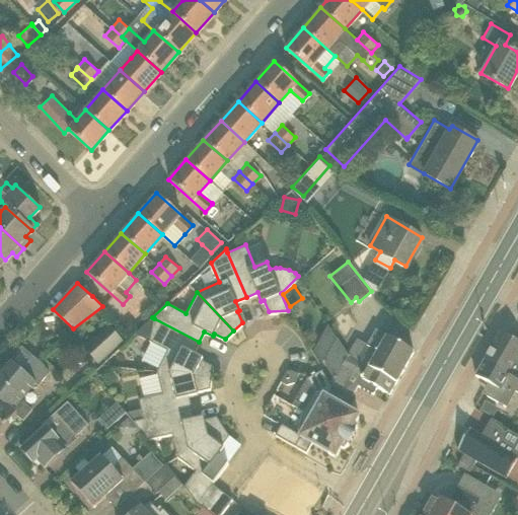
[(403,306),(400,297),(390,301),(394,310),(403,306)]
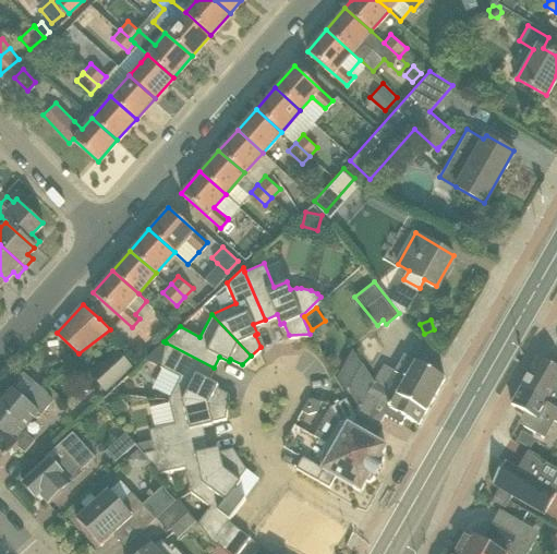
[(166,342),(164,341),(162,340),(152,350),(149,353),(145,357),(161,364),(162,356),(166,342)]
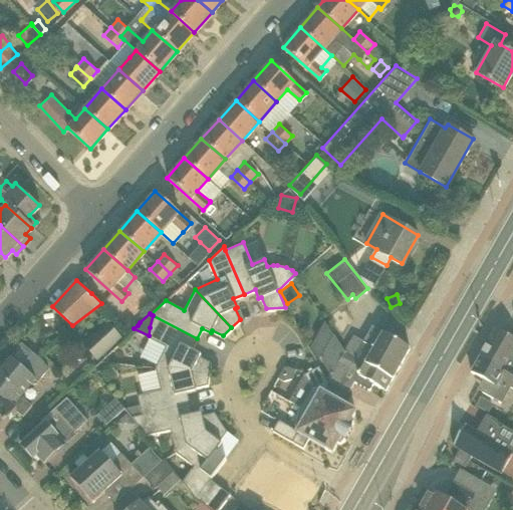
[(119,323),(129,333),(134,328),(138,325),(129,315),(119,323)]
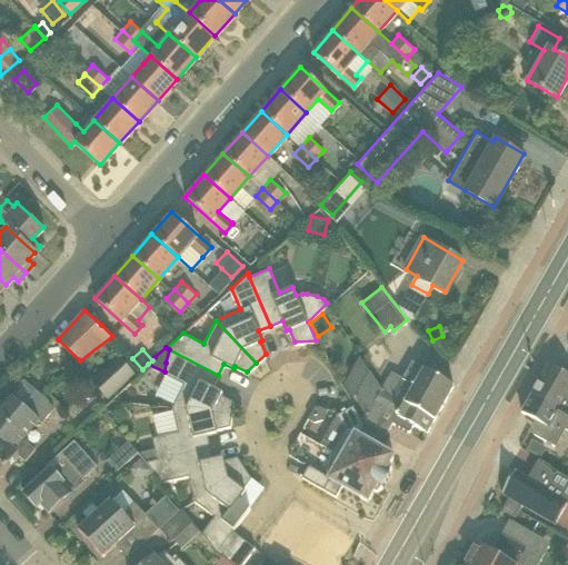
[(172,406),(231,413),(233,399),(220,394),(221,390),(212,386),(218,375),(169,349),(166,363),(165,372),(167,374),(183,383),(175,403),(172,406)]
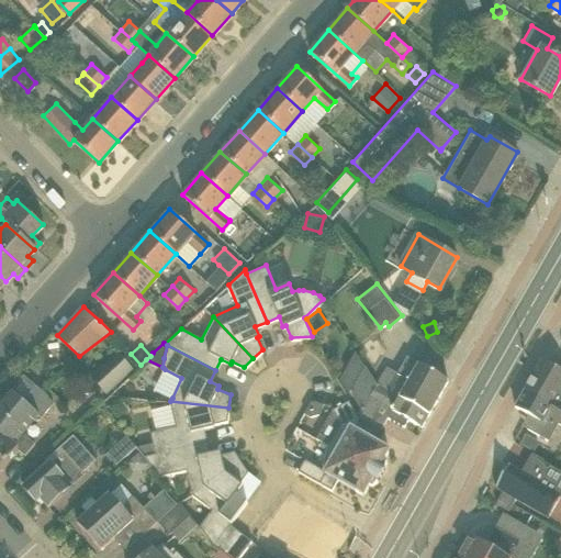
[(90,376),(105,393),(132,368),(116,352),(90,376)]
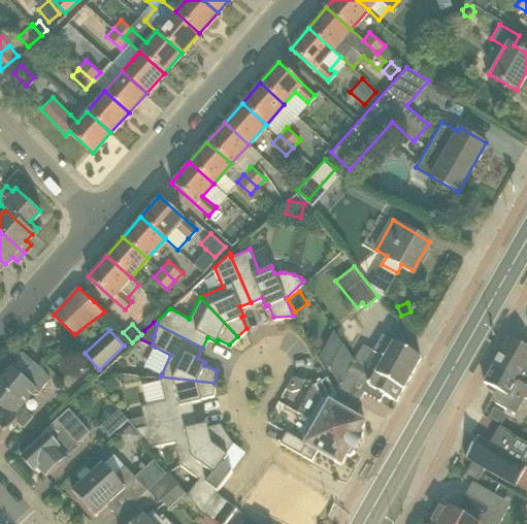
[(420,355),(408,349),(406,348),(408,342),(395,335),(392,339),(381,333),(372,349),(361,342),(353,360),(353,361),(401,388),(420,355)]
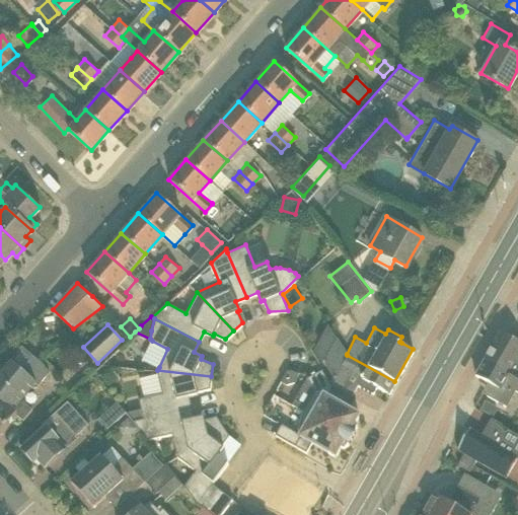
[(484,358),(517,378),(517,339),(500,329),(484,358)]
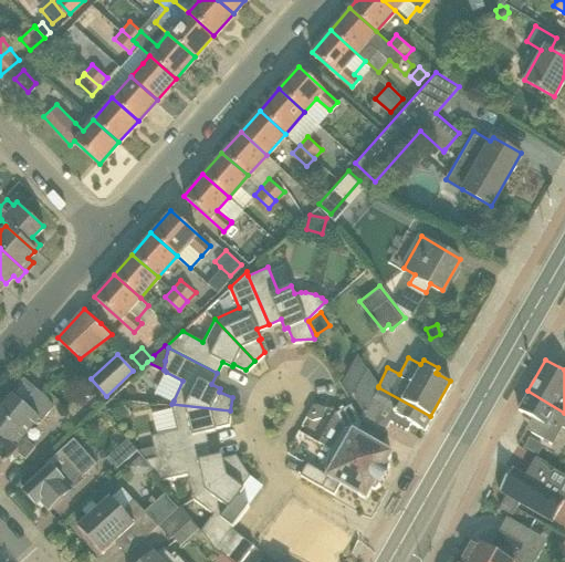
[(410,420),(422,427),(424,428),(430,416),(378,387),(378,386),(366,366),(353,392),(363,410),(365,413),(362,419),(384,430),(390,418),(407,428),(410,420)]
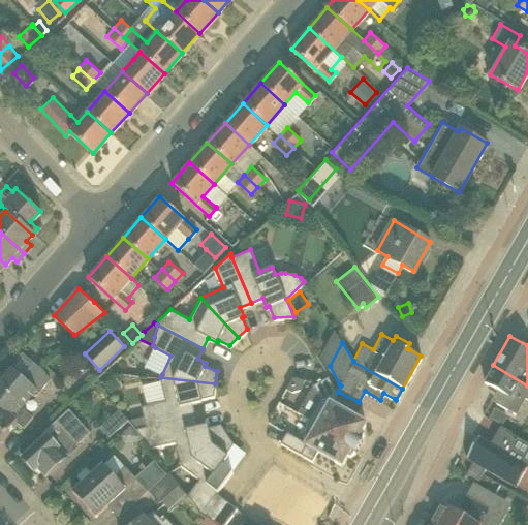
[(39,364),(22,377),(22,376),(0,402),(0,440),(17,421),(24,426),(33,414),(21,405),(34,389),(38,392),(50,378),(39,364)]
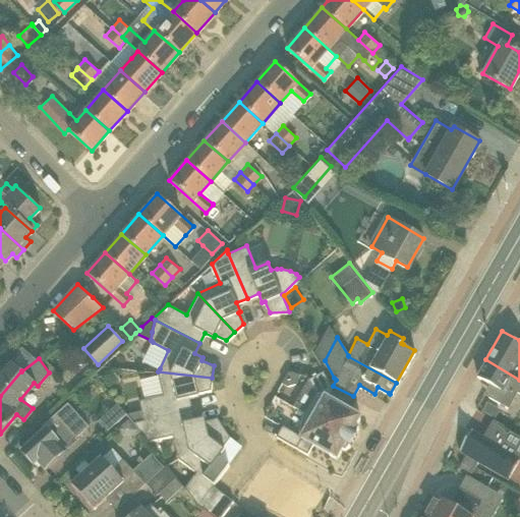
[(0,396),(21,370),(8,359),(0,369),(0,396)]
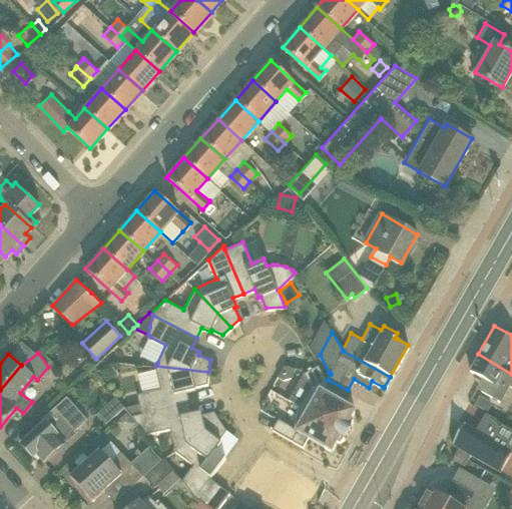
[(511,374),(478,354),(469,369),(481,376),(476,386),(481,390),(501,401),(509,385),(511,386),(511,374)]
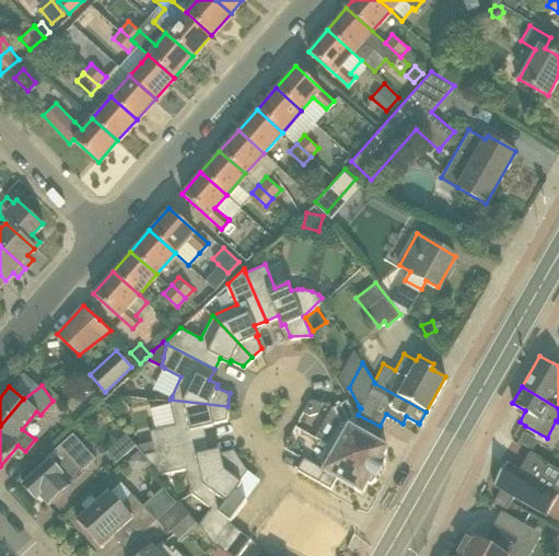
[(317,412),(322,401),(313,398),(312,397),(311,397),(310,397),(309,397),(309,398),(307,398),(307,400),(302,409),(309,414),(317,412)]
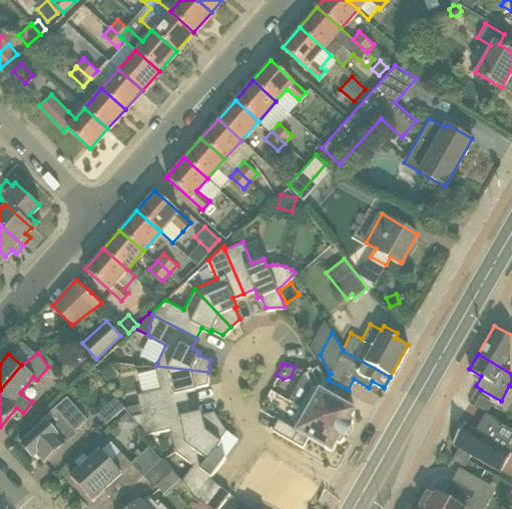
[(352,426),(351,426),(353,419),(349,417),(354,409),(321,390),(327,380),(318,364),(303,372),(289,398),(300,404),(348,432),(352,426)]
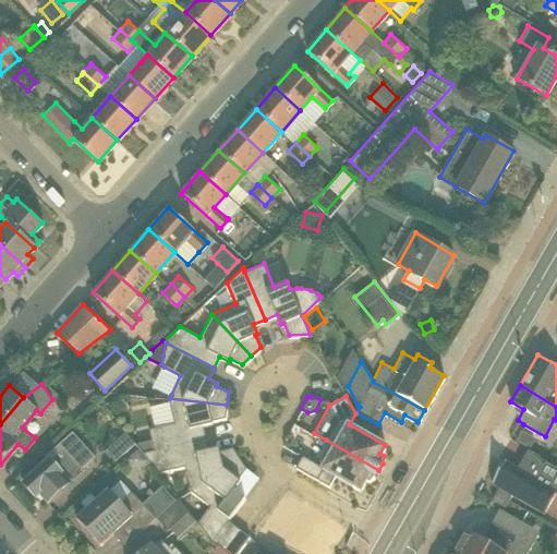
[(152,437),(155,449),(206,437),(203,425),(213,422),(212,420),(226,417),(227,405),(169,398),(170,401),(174,422),(156,426),(149,429),(152,437)]
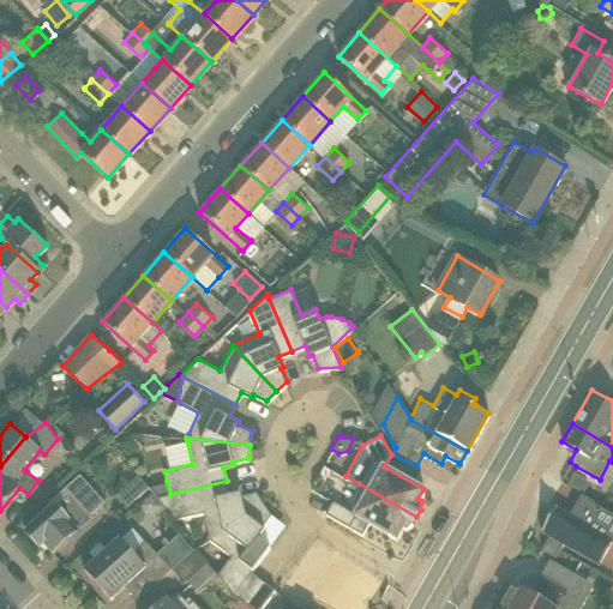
[(568,482),(582,490),(588,481),(574,471),(568,482)]
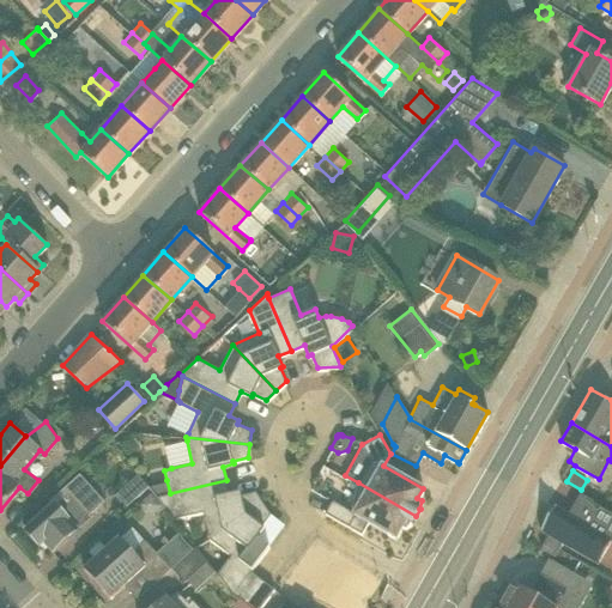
[(43,541),(52,551),(77,528),(72,523),(85,511),(88,514),(103,499),(79,473),(65,487),(50,500),(53,503),(24,529),(38,545),(43,541)]
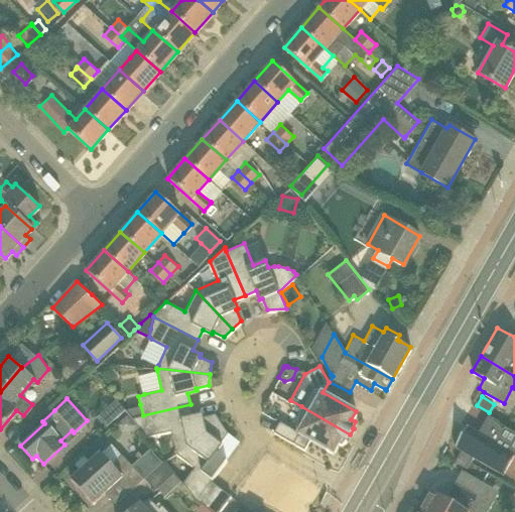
[(115,398),(97,415),(106,425),(124,408),(115,398)]
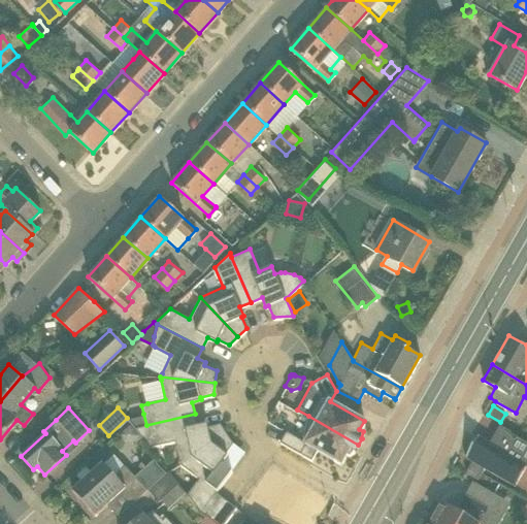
[(129,418),(136,427),(146,425),(143,414),(129,418)]
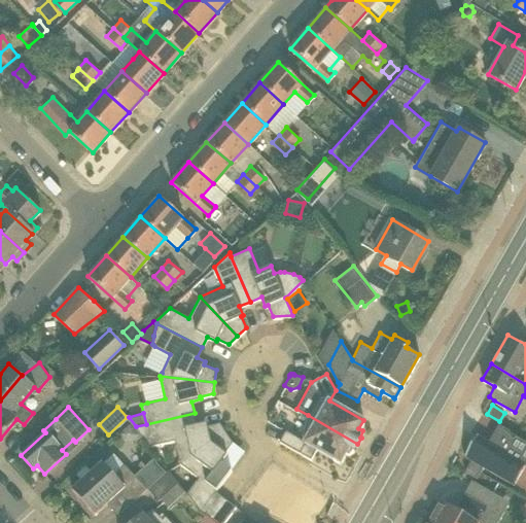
[(180,461),(226,431),(219,421),(207,424),(206,422),(197,424),(195,413),(146,424),(136,426),(149,444),(175,439),(180,461)]
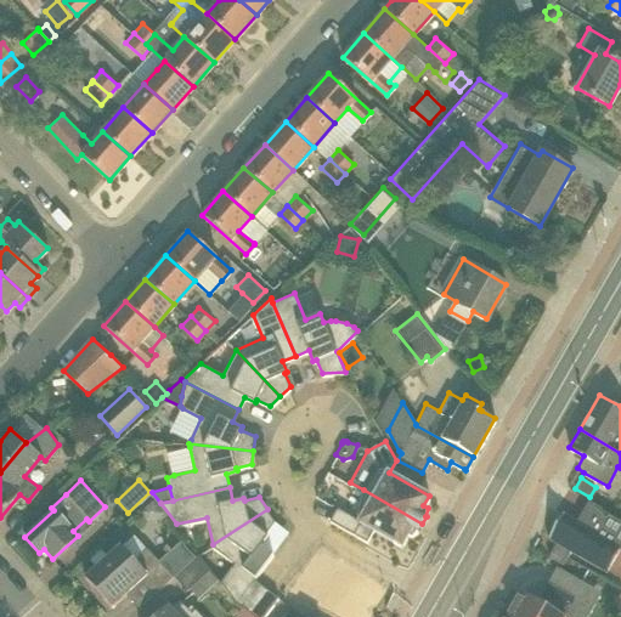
[(411,536),(417,530),(418,531),(422,524),(363,490),(356,518),(337,507),(329,519),(367,541),(373,528),(401,544),(407,535),(411,536)]
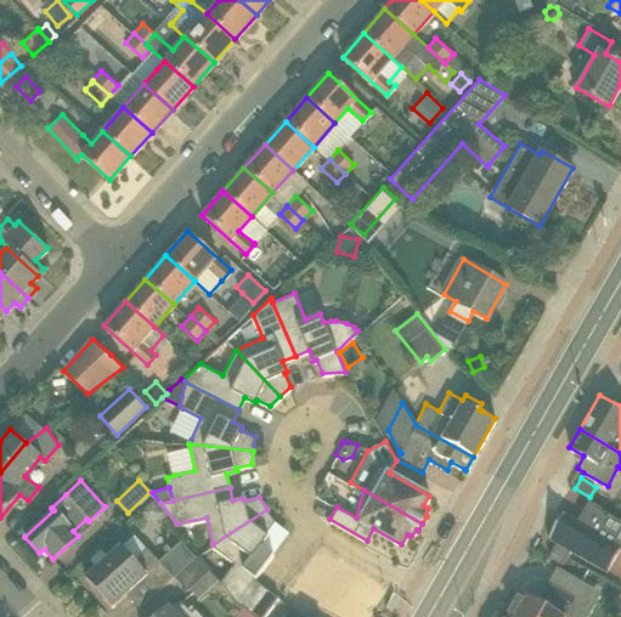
[(548,537),(557,541),(549,554),(558,564),(568,555),(571,549),(607,570),(620,547),(620,545),(620,518),(602,508),(602,507),(590,498),(577,519),(563,510),(548,537)]
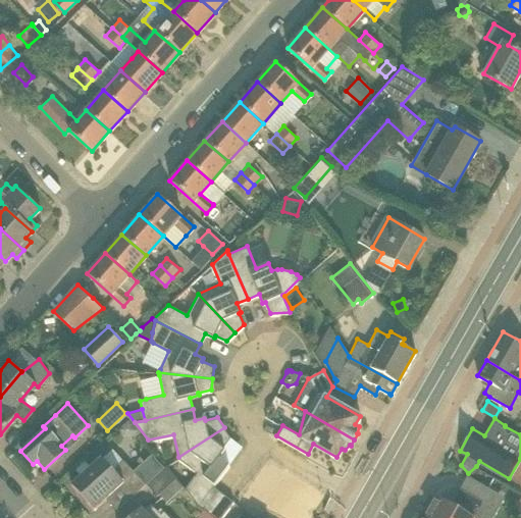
[(198,505),(213,485),(229,464),(219,457),(224,449),(222,448),(230,436),(224,427),(178,457),(198,471),(186,487),(198,505)]
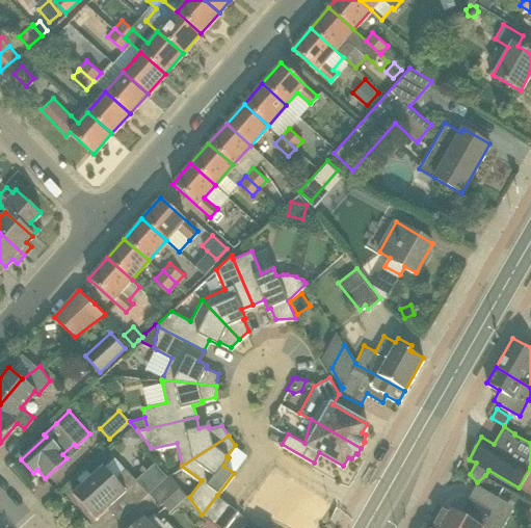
[(135,478),(125,468),(113,477),(103,466),(73,494),(95,519),(125,492),(135,504),(149,492),(166,476),(154,462),(135,478)]
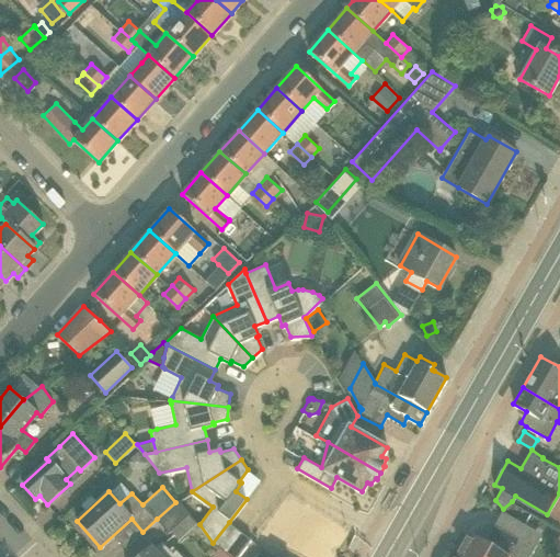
[(299,542),(317,512),(288,496),(271,525),(299,542)]
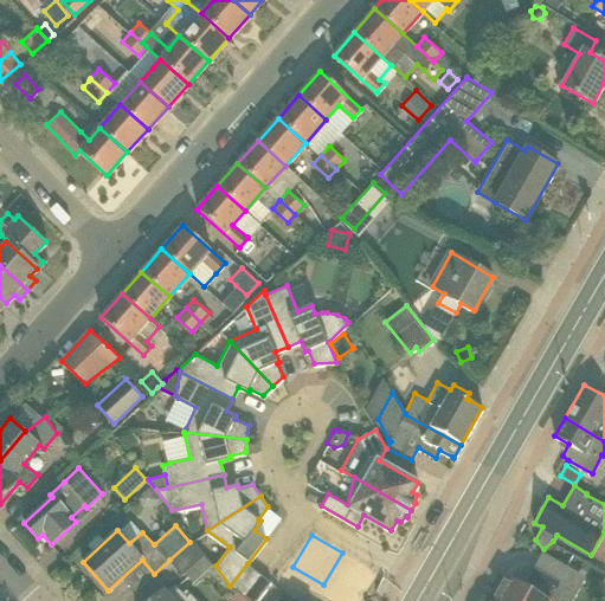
[(193,581),(212,563),(193,538),(169,560),(181,574),(184,572),(193,581)]
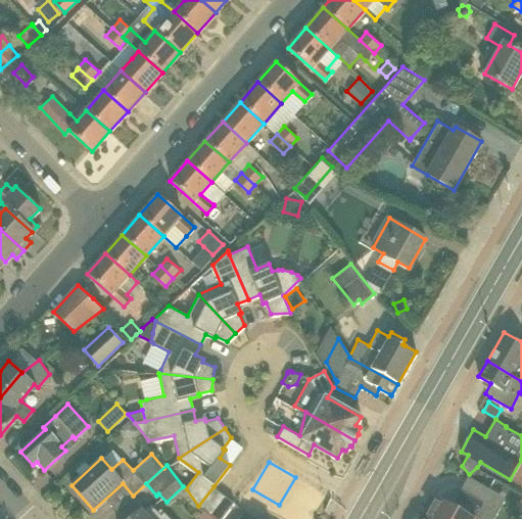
[(295,477),(279,505),(303,518),(305,518),(321,492),(295,477)]
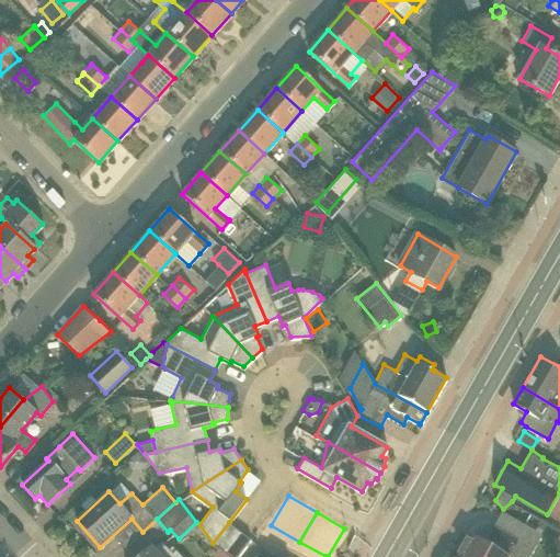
[(229,522),(213,543),(224,552),(240,530),(229,522)]
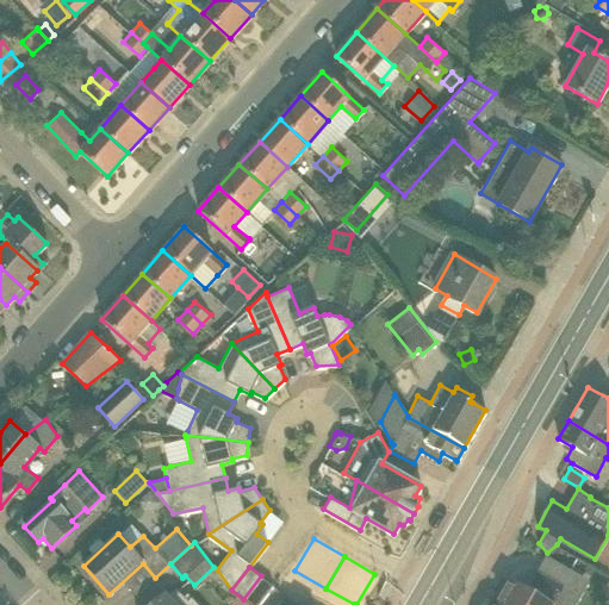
[(497,604),(498,604),(553,604),(554,604),(564,584),(535,568),(524,587),(510,579),(497,604)]
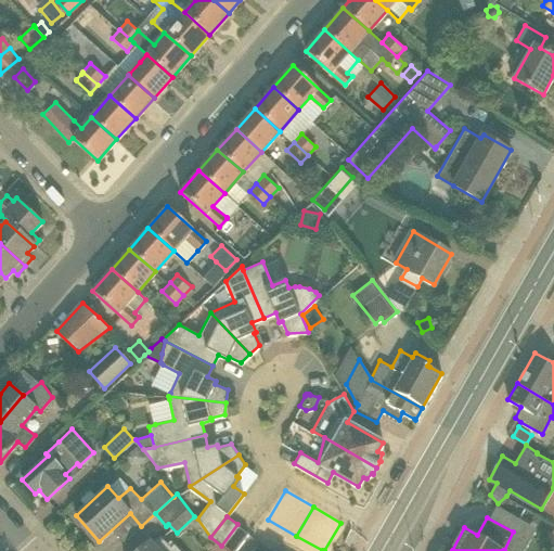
[(221,546),(229,550),(233,550),(248,533),(237,524),(221,546)]
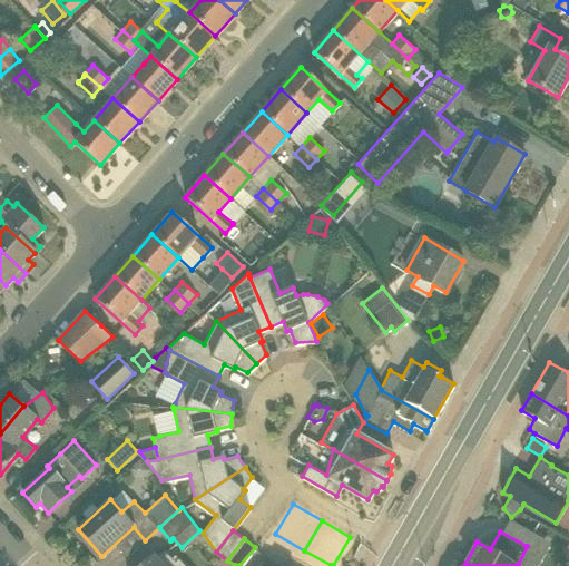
[(185,565),(182,563),(177,565),(164,552),(155,559),(153,557),(143,565),(185,565)]
